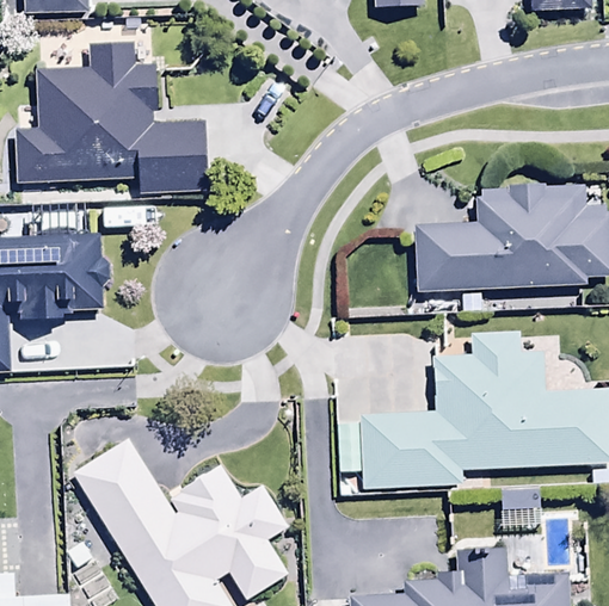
[(22,0),(23,13),(88,12),(87,0),(22,0)]
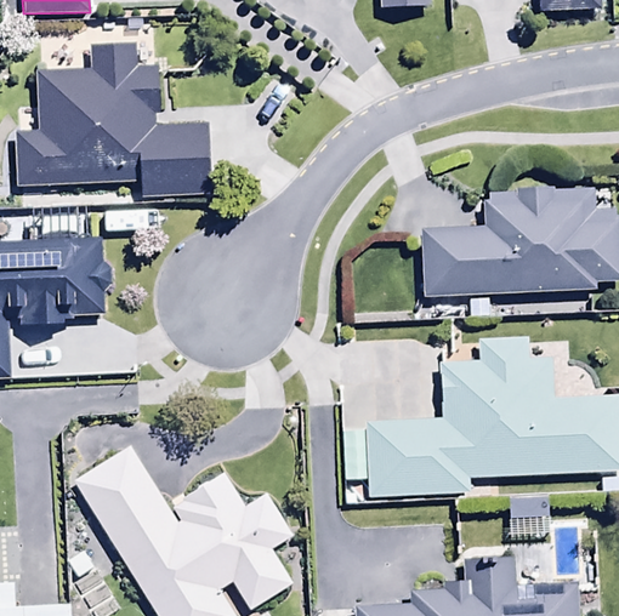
[(534,0),(535,12),(598,10),(597,0),(534,0)]
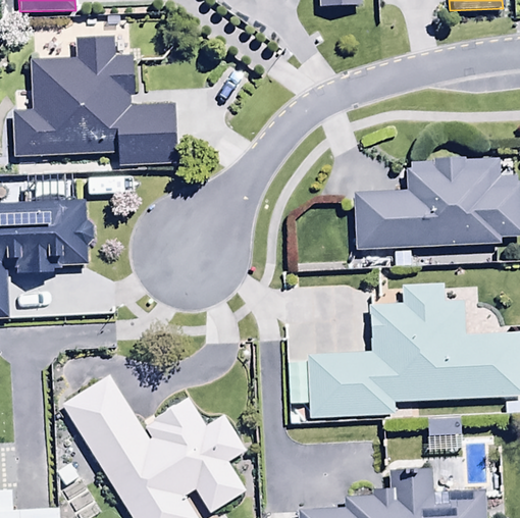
[(11,109),(13,155),(118,152),(118,167),(176,165),(174,103),(136,104),(135,55),(114,55),(113,36),(78,37),(78,57),(30,58),(31,108),(11,109)]
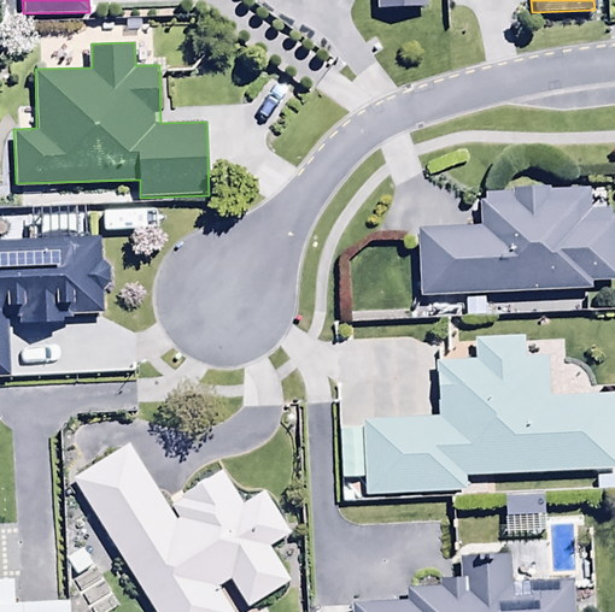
[(481,225),(420,228),(422,295),(467,293),(468,312),(491,311),(490,294),(596,289),(595,278),(614,276),(614,211),(591,212),(590,187),(544,189),(544,183),(479,186),(481,225)]
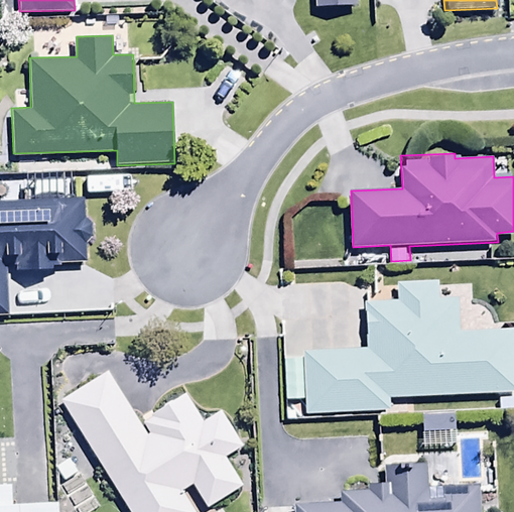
[(85,199),(0,201),(0,312),(8,313),(6,263),(17,263),(18,268),(58,267),(57,261),(87,261),(86,237),(93,237),(92,219),(85,219),(85,199)]
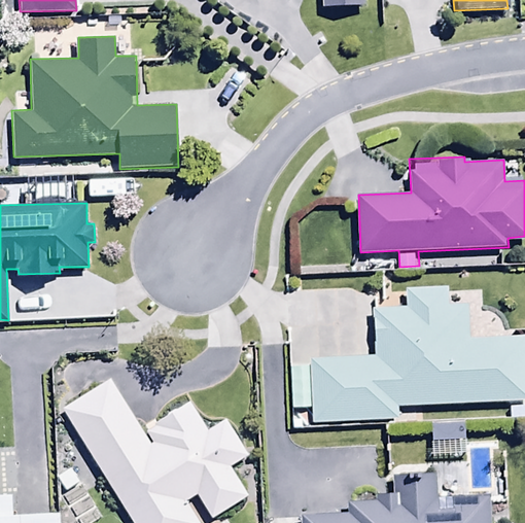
[(311,407),(312,421),(397,418),(396,406),(524,399),(524,335),(471,337),(469,305),(451,305),(450,285),(406,286),(406,306),(373,307),(375,353),(311,356),(311,362),(292,363),(293,407),(311,407)]
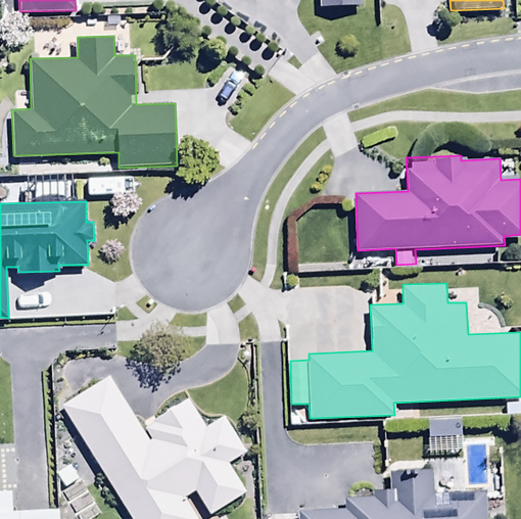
[(110,374),(61,404),(132,518),(200,518),(187,497),(195,491),(209,514),(246,491),(229,462),(246,451),(225,415),(206,425),(189,397),(142,426),(110,374)]
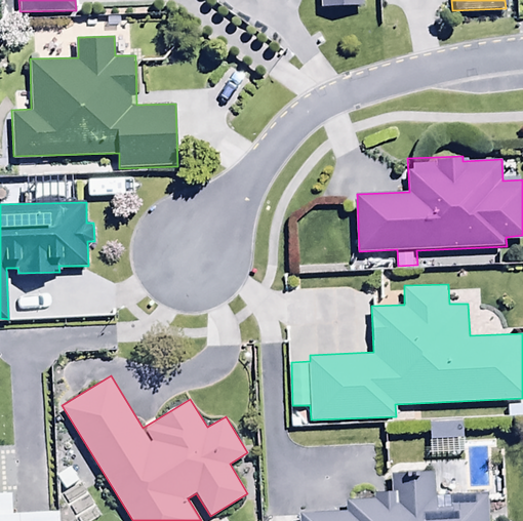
[(302,515),(302,520),(488,520),(487,492),(438,494),(436,472),(393,474),(394,491),(374,492),(375,501),(348,502),(349,512),(302,515)]
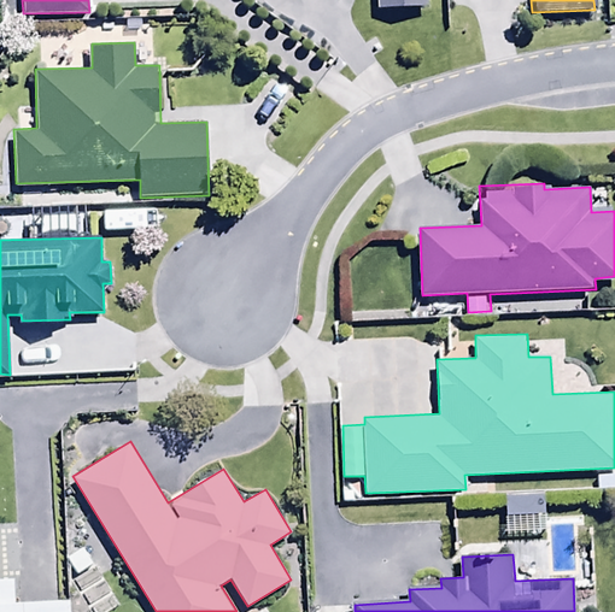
[(0,611),(72,611),(74,600),(16,600),(16,578),(0,577),(0,611)]
